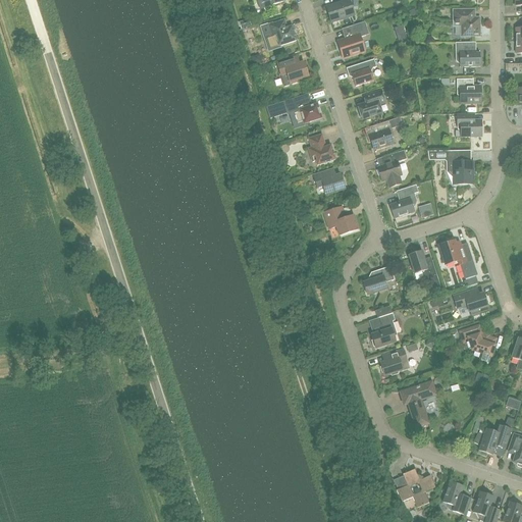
[(257,0),(261,9),(279,3),(283,2),(282,0),(257,0)]
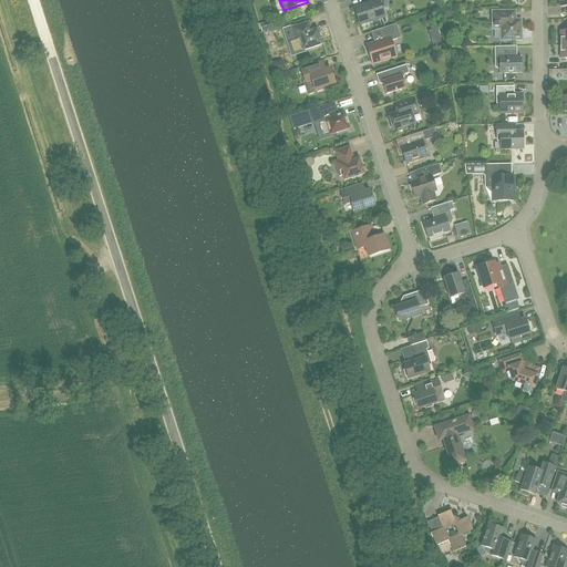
[(379,0),(377,0),(354,8),(360,24),(384,17),(379,0)]
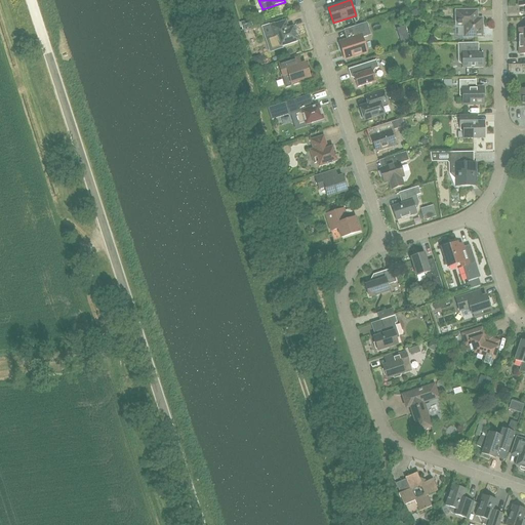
[(482,18),(478,18),(478,10),(455,10),(455,27),(463,27),(463,37),(482,37),(482,18)]
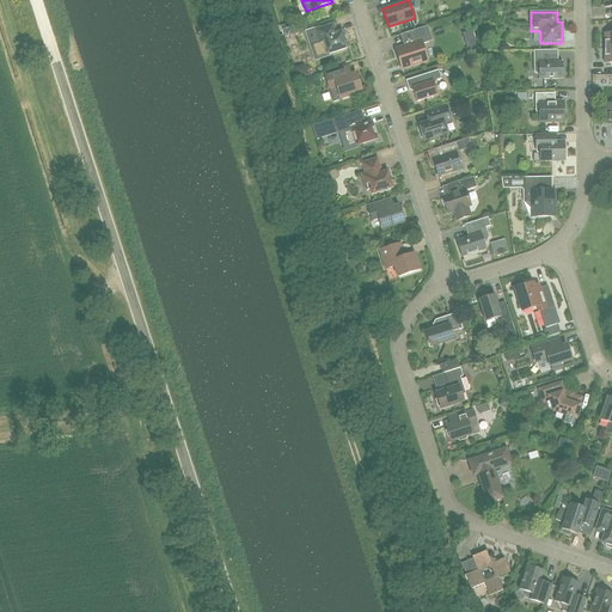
[(317,37),(310,40),(316,59),(326,55),(329,54),(348,48),(342,31),(336,34),(334,24),(330,25),(320,28),(319,26),(313,29),(317,37)]
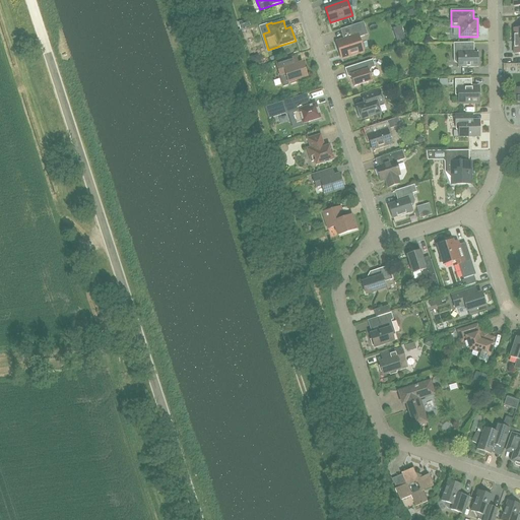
[(336,42),(338,49),(341,59),(363,52),(359,38),(364,36),(363,33),(367,31),(364,22),(349,26),(352,36),(336,42)]
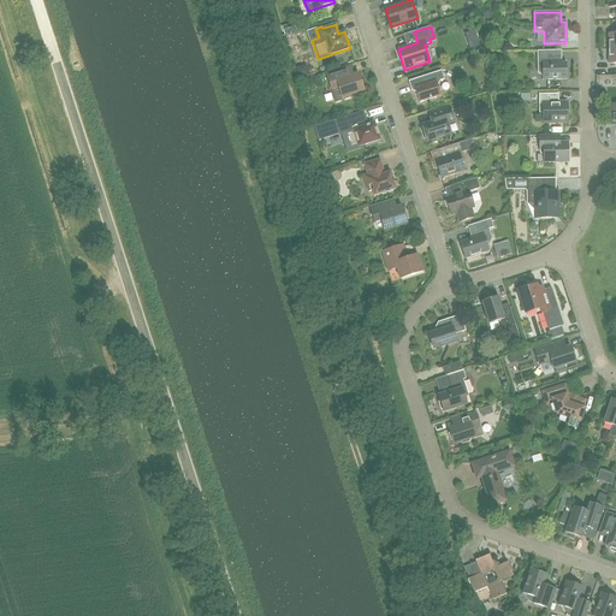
[(561,51),(537,51),(537,72),(543,77),(543,80),(567,80),(566,63),(561,63),(561,51)]
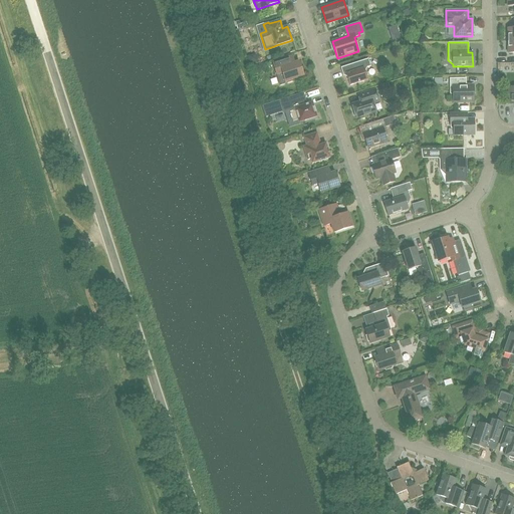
[(272,62),(280,85),(294,81),(294,79),(303,76),(299,62),(295,63),(292,56),(272,62)]
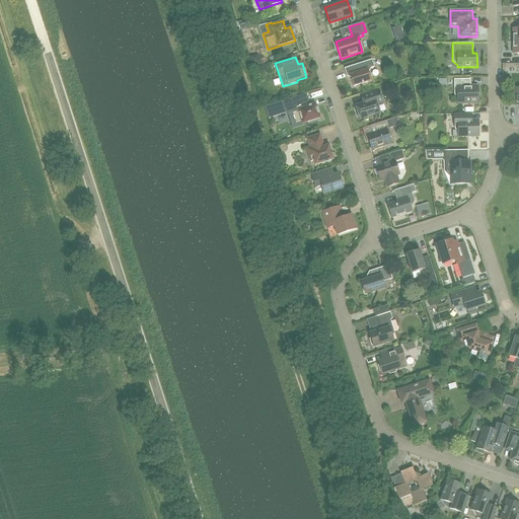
[(372,60),(344,69),(347,76),(350,75),(353,86),(371,81),(368,73),(371,68),(374,67),(372,60)]
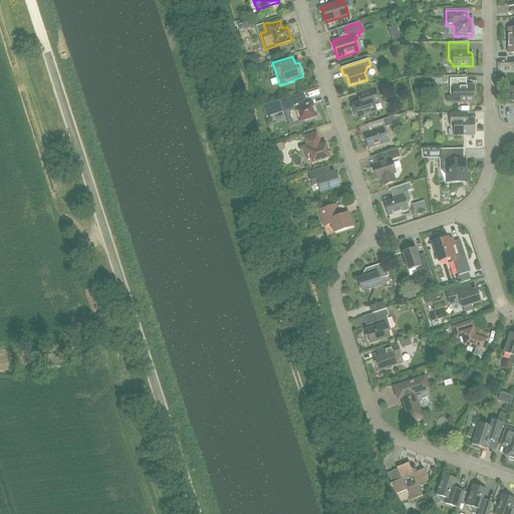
[(473,102),(473,85),(465,85),(463,84),(463,78),(450,78),(450,93),(451,95),(453,95),(453,102),(473,102)]
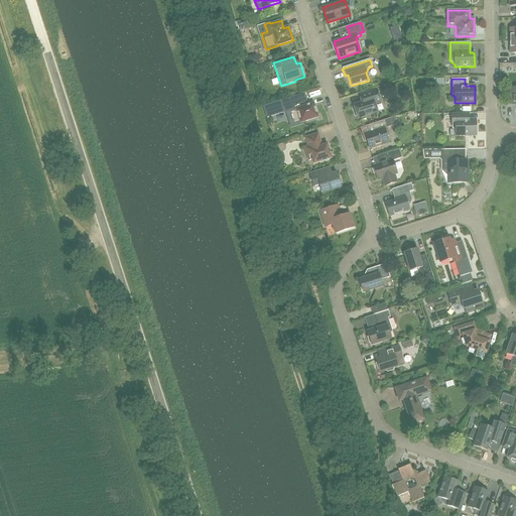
[(325,89),(315,93),(319,103),(329,99),(325,89)]
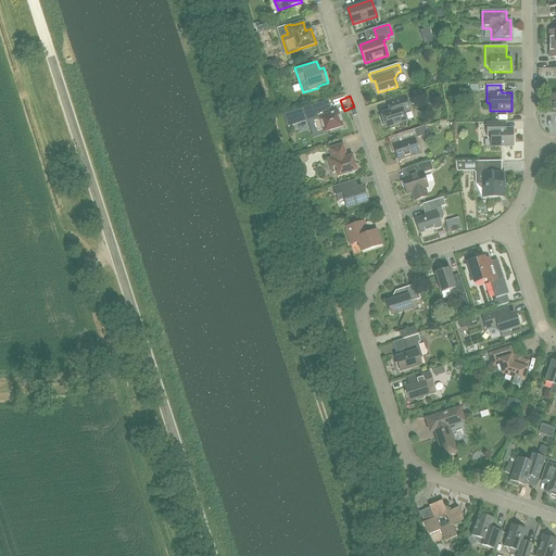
[(386,103),(389,111),(380,113),(386,128),(407,121),(404,112),(411,110),(406,97),(386,103)]
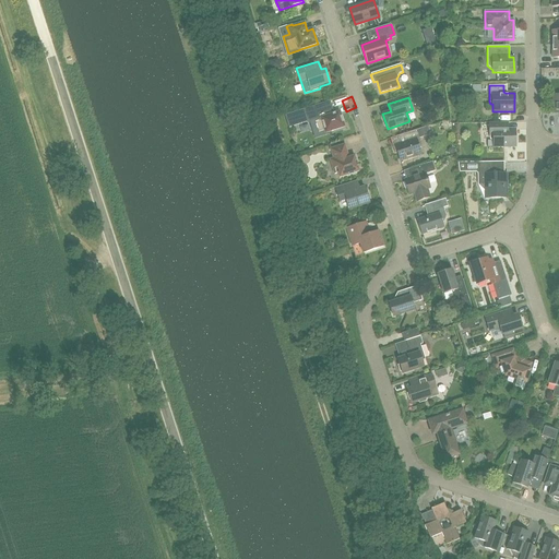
[(323,129),(325,133),(345,127),(340,111),(334,114),(330,111),(326,102),(285,116),(288,128),(306,122),(307,120),(310,122),(317,119),(320,128),(322,129),(323,129)]
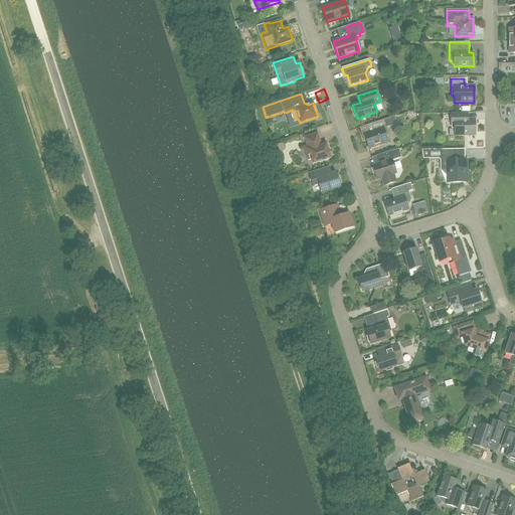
[(468,113),(465,113),(451,113),(451,128),(453,129),(455,129),(455,135),(475,135),(475,120),(468,120),(468,113)]
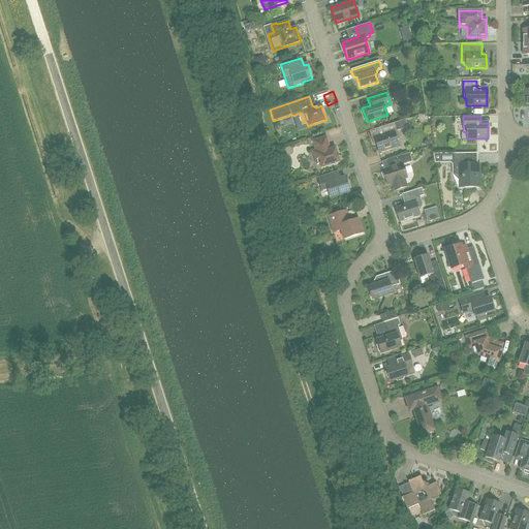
[(404,119),(378,128),(381,135),(372,138),(374,146),(376,145),(378,152),(398,146),(396,139),(398,139),(399,137),(397,130),(405,127),(406,125),(404,119)]
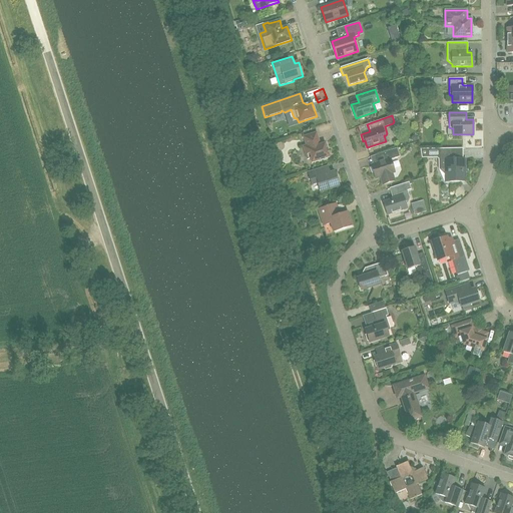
[(325,143),(324,143),(319,145),(318,140),(319,139),(317,132),(303,136),(308,150),(306,151),(305,153),(307,159),(310,158),(312,163),(330,157),(325,143)]
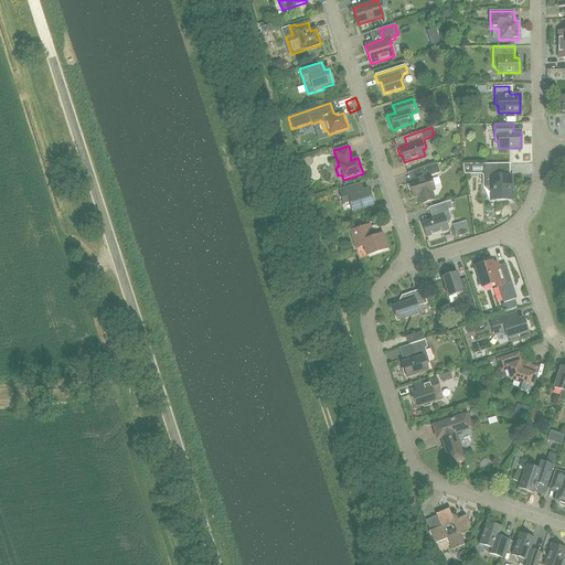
[(437,162),(413,171),(416,180),(408,182),(413,196),(418,195),(422,204),(434,200),(432,191),(435,189),(430,176),(440,172),(437,162)]
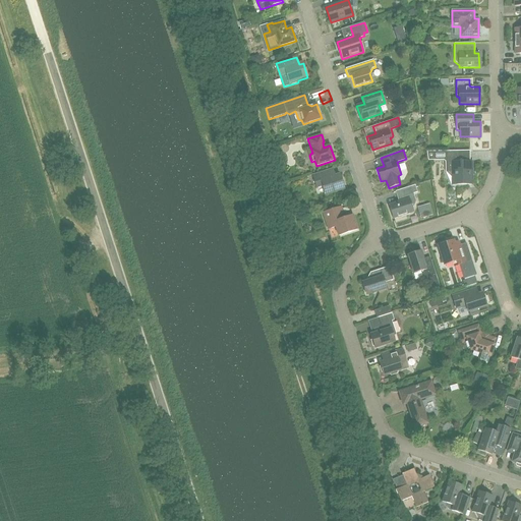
[(459,151),(446,152),(446,171),(452,170),(452,175),(454,177),(456,177),(456,184),(472,184),(472,162),(457,162),(457,159),(459,159),(459,151)]
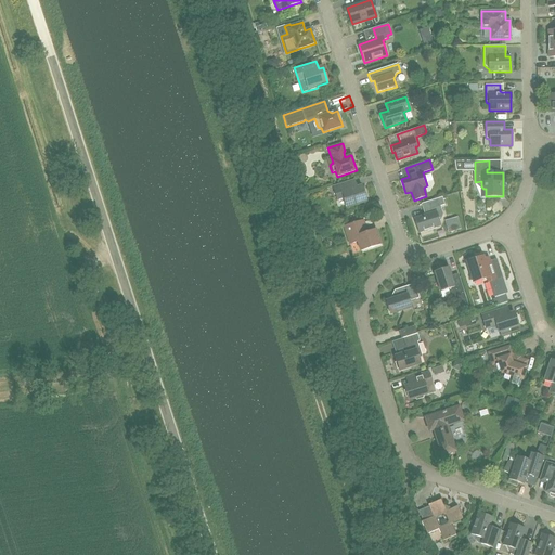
[(357,188),(355,180),(333,188),(337,201),(344,198),(347,208),(366,202),(361,186),(357,188)]
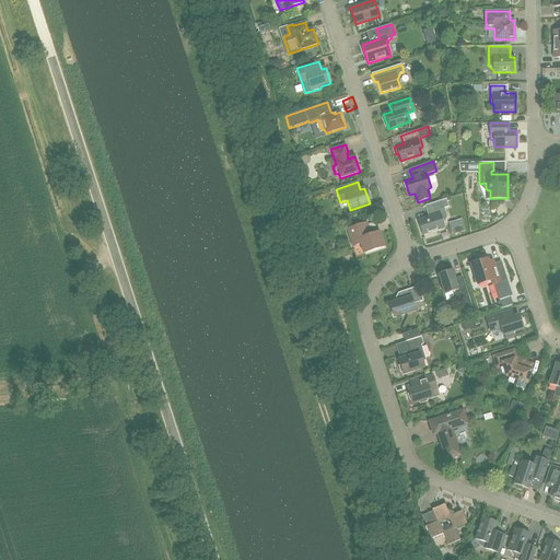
[(446,199),(427,205),(430,214),(429,217),(418,221),(422,235),(445,229),(443,224),(447,217),(444,208),(448,207),(446,199)]
